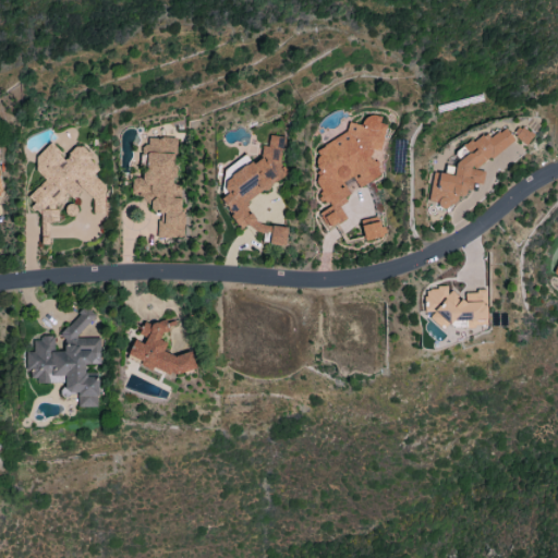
[(318,147),(315,164),(317,168),(315,182),(319,191),(317,202),(334,204),(317,213),(326,229),(346,218),(339,206),(344,203),(347,194),(381,176),(371,156),(372,148),(380,150),(386,124),(379,123),(380,117),(370,114),(363,118),(362,124),(347,122),(346,133),(318,147)]
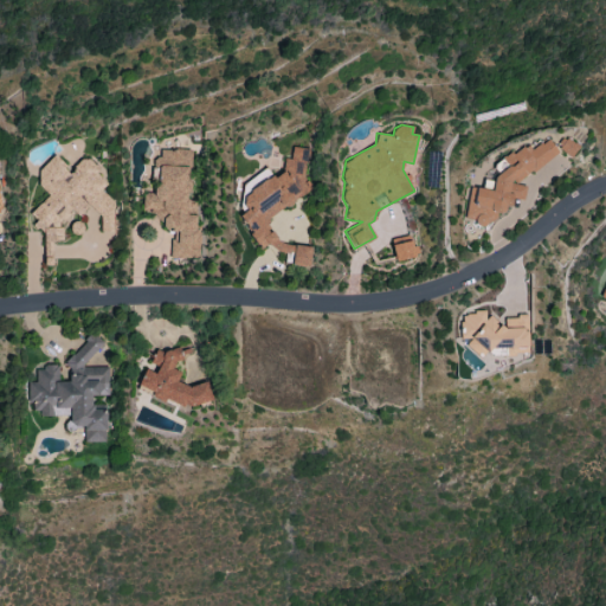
[(558,147),(572,158),(580,147),(566,136),(558,147)]
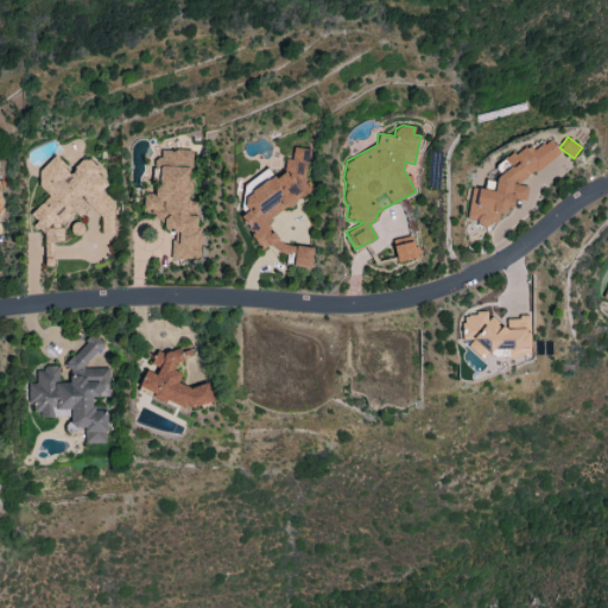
[(561,153),(549,138),(534,149),(524,145),(499,163),(496,169),(499,170),(495,181),(481,190),(474,188),(463,217),(475,222),(476,225),(485,227),(496,219),(498,216),(511,207),(514,197),(524,201),(529,188),(518,183),(561,153)]
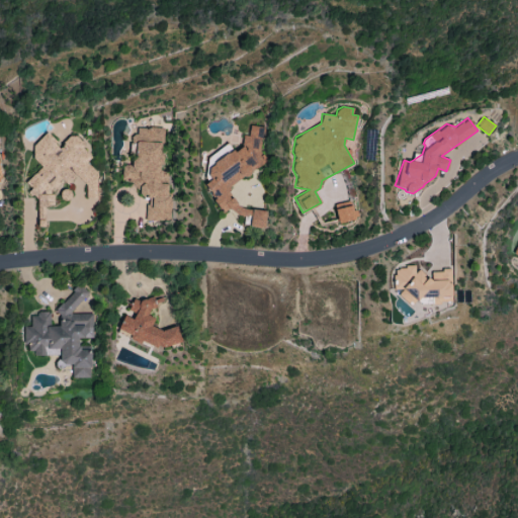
[(226,187),(267,163),(261,152),(264,127),(250,125),(249,134),(244,136),(243,146),(234,152),(232,151),(204,168),(211,179),(204,183),(213,199),(213,200),(222,213),(223,212),(250,216),(249,227),(264,228),(266,210),(238,207),(226,187)]
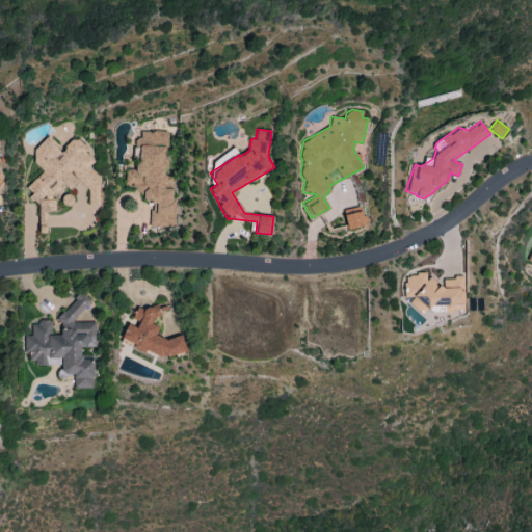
[(176,225),(175,201),(173,202),(171,175),(167,175),(166,131),(140,131),(140,139),(133,139),(133,159),(135,159),(135,169),(125,170),(125,185),(143,185),(144,201),(150,201),(151,227),(176,225)]
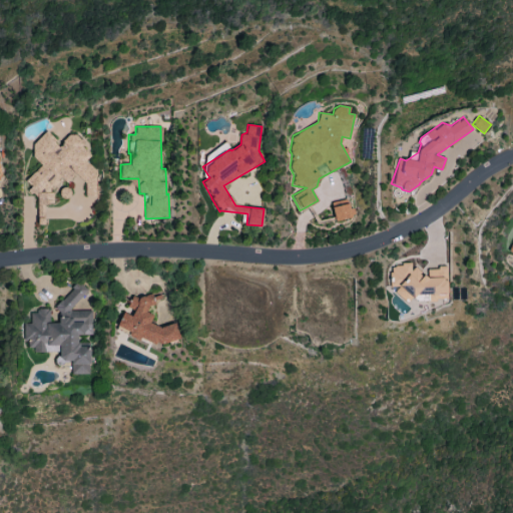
[(96,195),(96,170),(86,160),(91,155),(83,147),(83,142),(75,134),(70,134),(59,144),(45,131),(32,143),(33,156),(41,165),(25,180),(31,186),(24,193),(37,193),(37,211),(44,211),(43,203),(52,203),(52,193),(49,190),(59,180),(59,174),(66,182),(75,174),(85,184),(85,195),(96,195)]
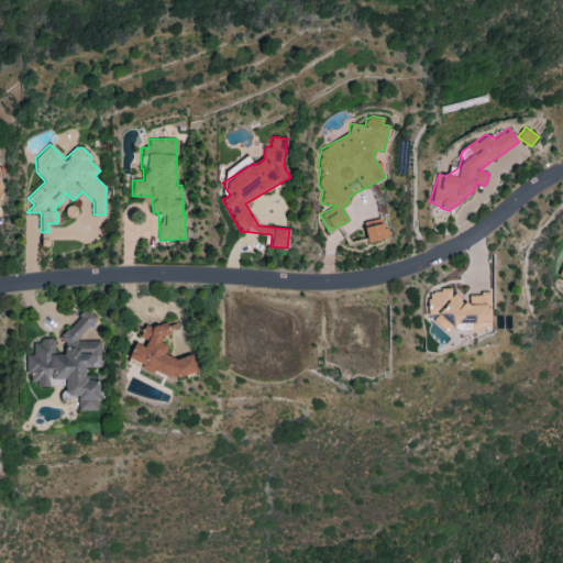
[(364,227),(367,242),(387,239),(385,223),(364,227)]
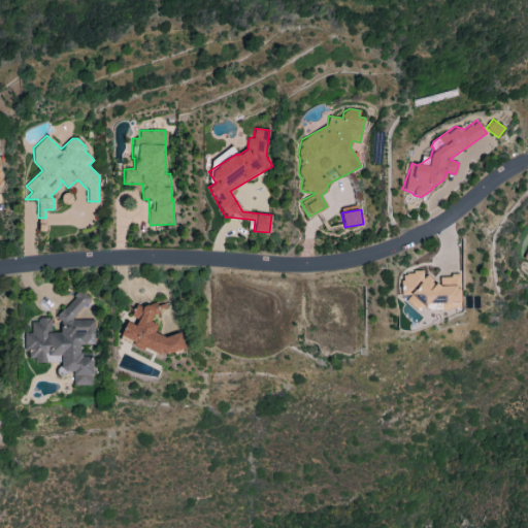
[(461,306),(460,274),(439,275),(439,278),(423,279),(423,271),(400,272),(402,296),(408,295),(409,309),(461,306)]
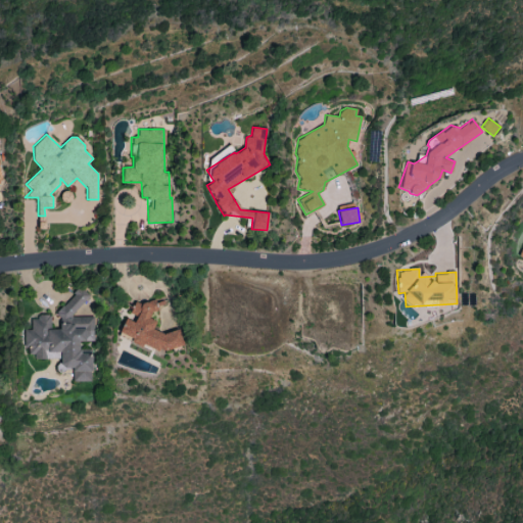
[(25,348),(37,359),(57,359),(57,370),(72,370),(72,381),(91,381),(91,355),(88,352),(80,353),(80,341),(94,341),(94,316),(69,317),(90,295),(79,286),(73,293),(73,295),(56,313),(64,320),(56,329),(50,329),(50,315),(38,315),(31,322),(31,330),(25,330),(25,348)]
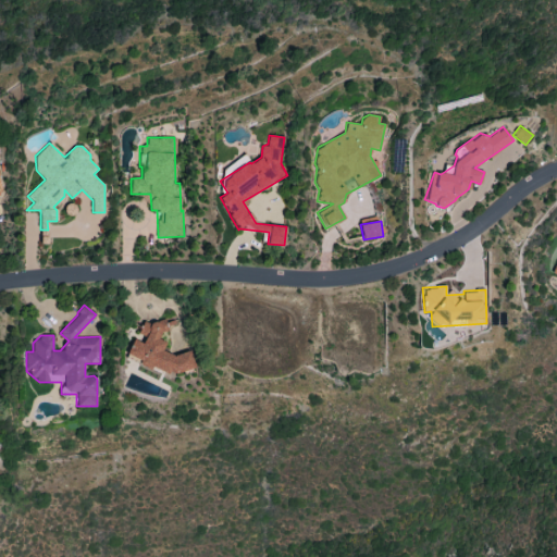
[(148,369),(153,368),(166,373),(194,369),(192,351),(171,355),(162,350),(165,342),(158,338),(162,329),(178,326),(177,320),(166,321),(164,320),(148,323),(143,321),(139,327),(141,343),(132,338),(125,354),(137,359),(138,364),(148,369)]
